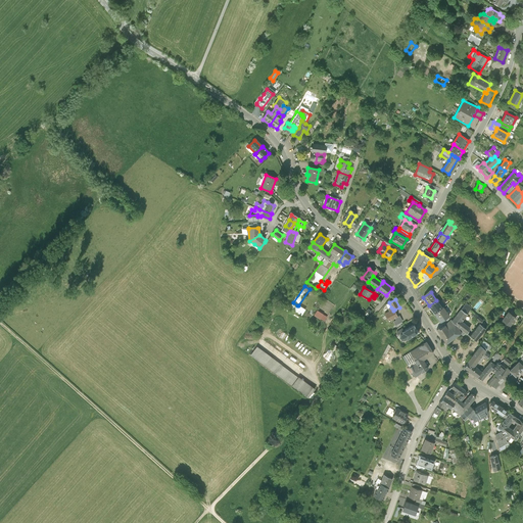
[(436,300),(429,305),(434,314),(443,307),(437,299),(436,300)]
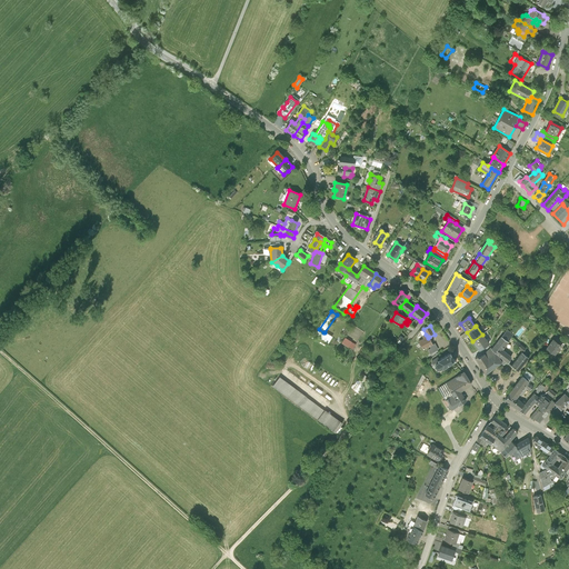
[(507,330),(501,337),(508,342),(513,335),(507,330)]
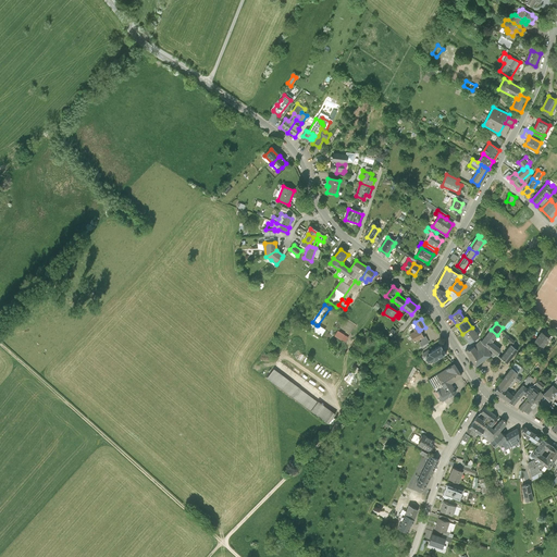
[(318,325),(317,325),(313,331),(313,332),(321,336),(325,331),(318,325)]
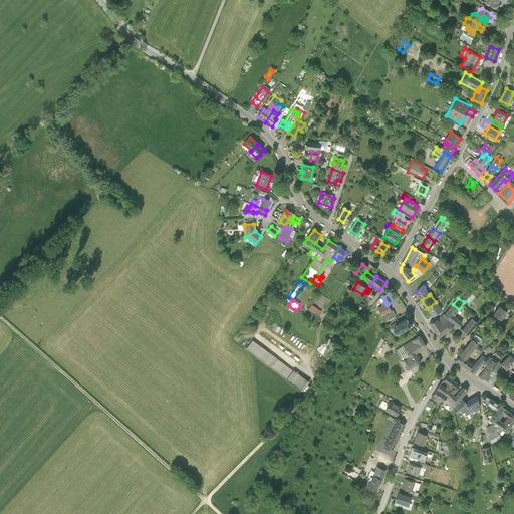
[(392,311),(388,304),(387,305),(384,302),(381,303),(383,306),(379,308),(382,315),(389,312),(392,311)]
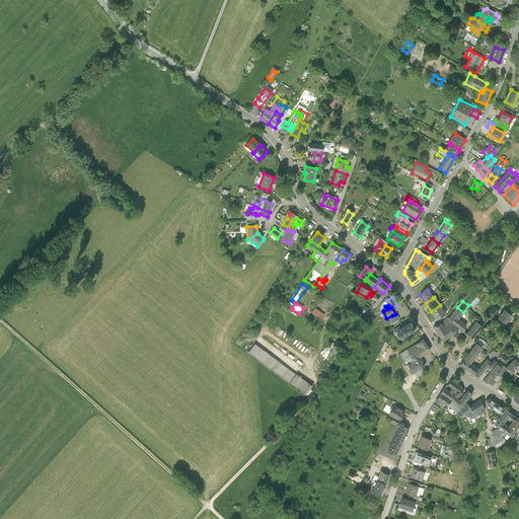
[(440,305),(431,311),(437,319),(446,313),(440,305)]
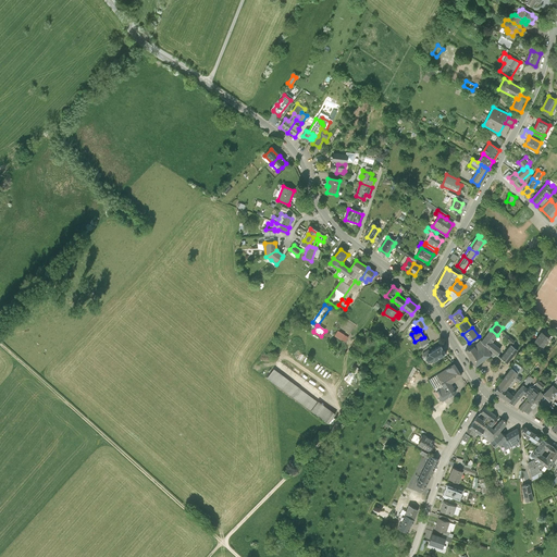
[(497,335),(491,330),(481,342),(481,341),(475,346),(468,350),(468,349),(466,351),(475,366),(491,355),(493,357),(496,355),(498,356),(500,358),(502,356),(499,354),(500,349),(492,343),(497,335)]
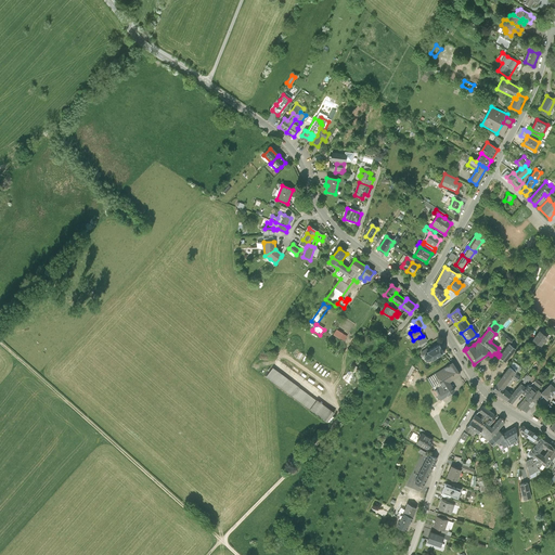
[(347,336),(337,331),(334,335),(344,341),(347,336)]
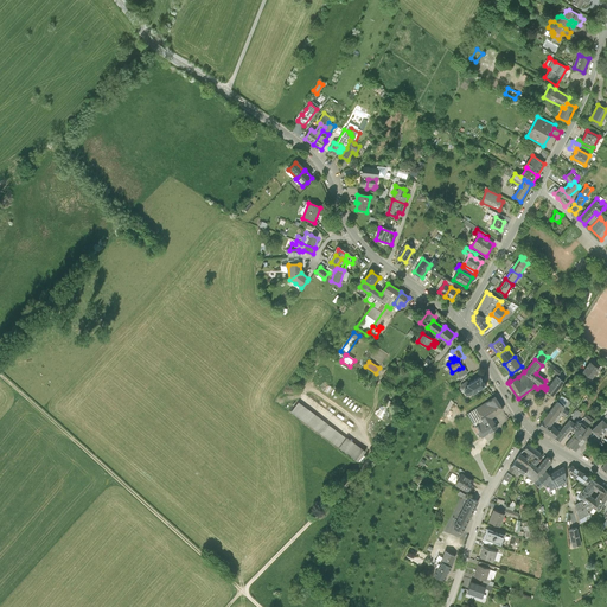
[(590,363),(583,372),(593,378),(599,369),(590,363)]
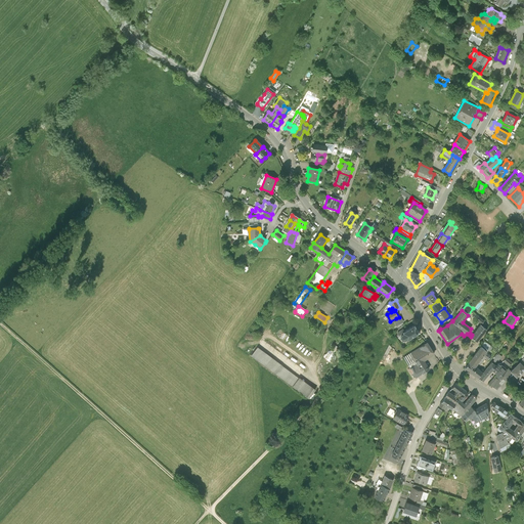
[(476,314),(473,318),(481,324),(484,320),(476,314)]
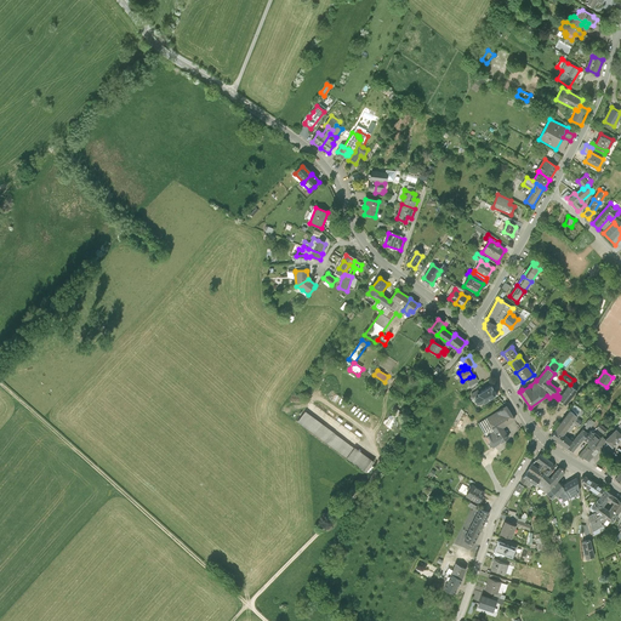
[(474,375),(473,376),(469,377),(471,380),(467,382),(469,387),(478,382),(474,375)]
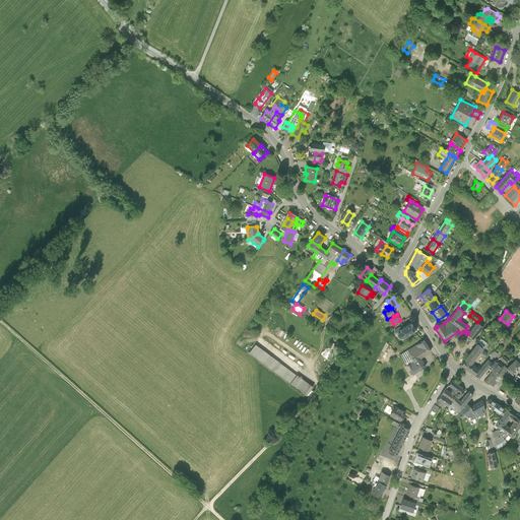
[(405,336),(405,337),(416,330),(411,322),(401,329),(400,330),(401,331),(399,332),(398,335),(399,337),(403,337),(405,336)]
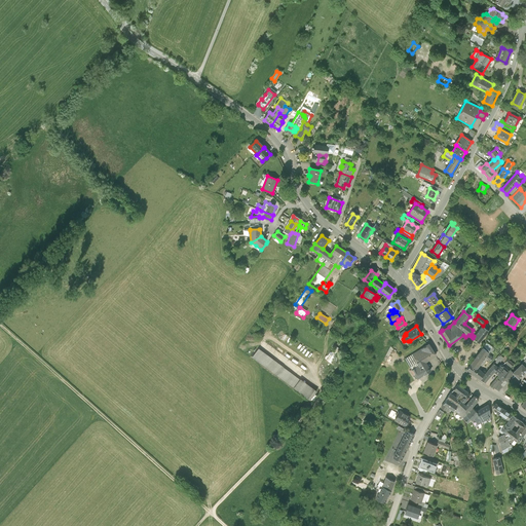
[(474,336),(473,338),(479,343),(488,331),(483,326),(474,336)]
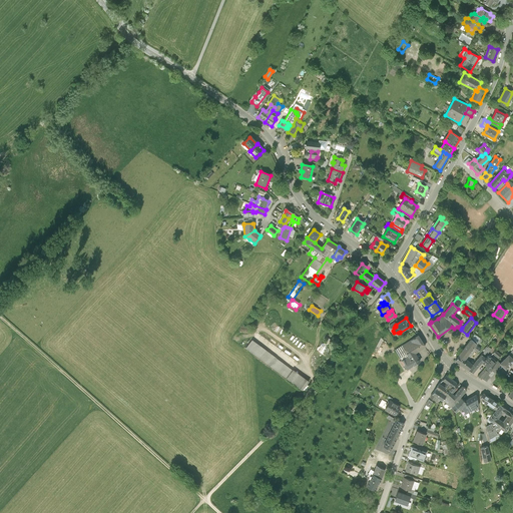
[(474,335),(472,339),(477,342),(479,344),(481,341),(480,340),(480,339),(474,335)]
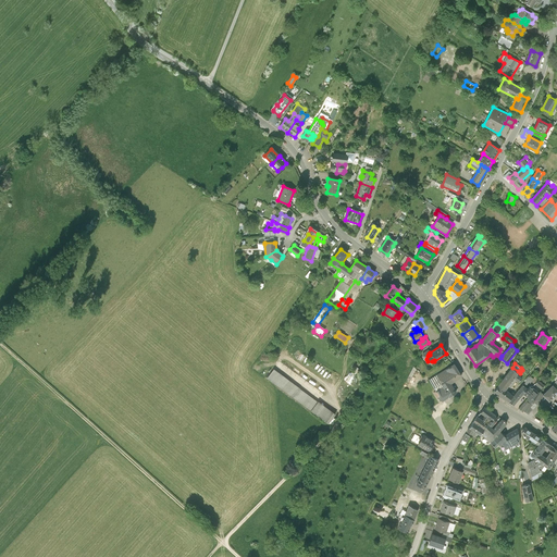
[(461,376),(454,364),(429,380),(436,391),(435,392),(442,400),(456,392),(454,387),(450,384),(461,376)]
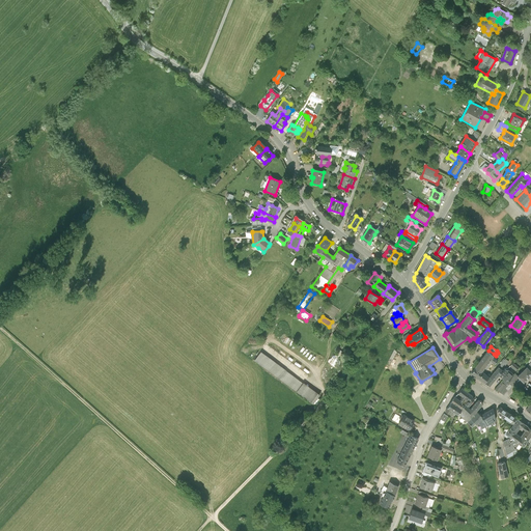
[(494,354),(488,351),(484,356),(475,368),(472,373),(484,383),(488,375),(482,371),(484,368),(487,369),(493,363),(495,365),(498,361),(493,357),(494,354)]
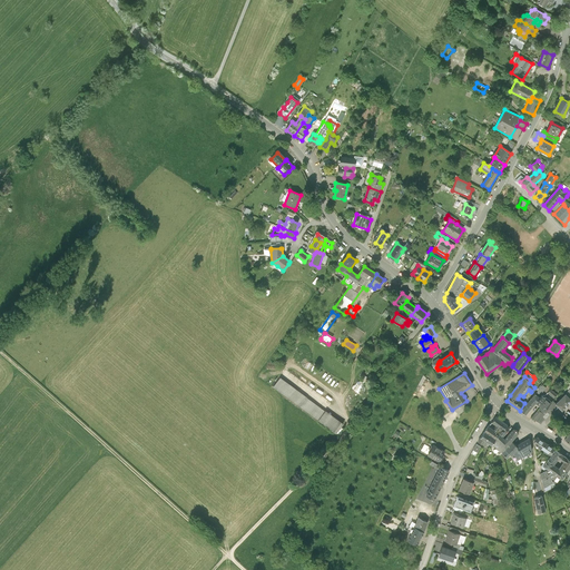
[(323,410),(279,379),(273,387),(316,419),(323,410)]
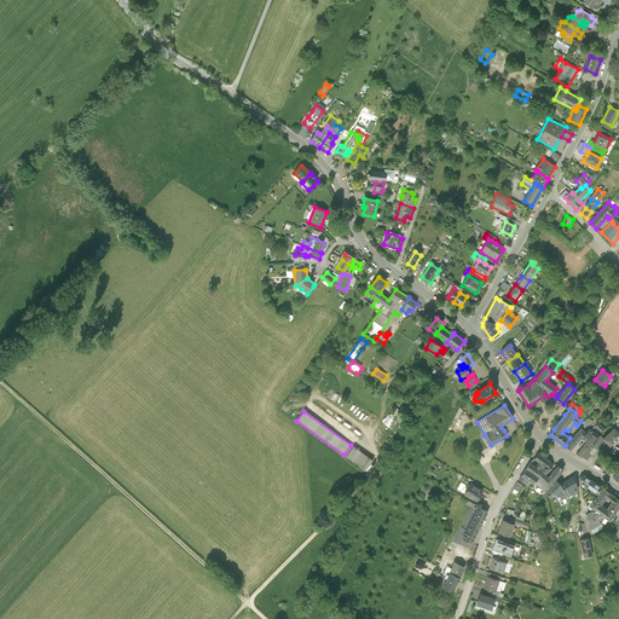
[(389,426),(395,414),(387,411),(382,422),(389,426)]
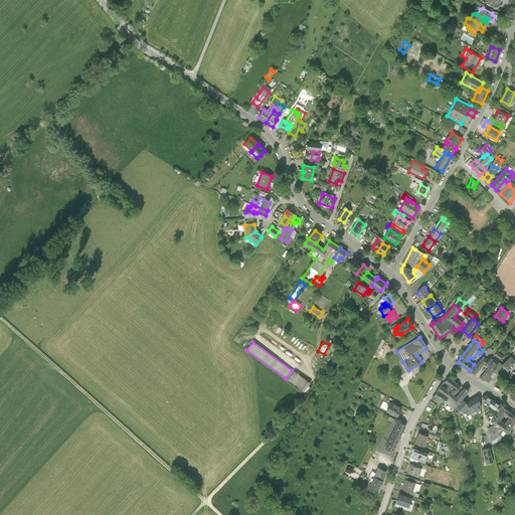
[(490,347),(484,355),(486,357),(489,353),(490,354),(494,350),(490,347)]
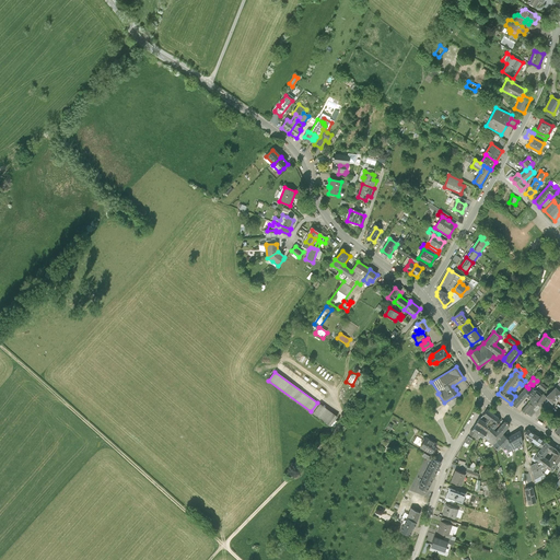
[(541,382),(538,386),(544,391),(547,387),(541,382)]
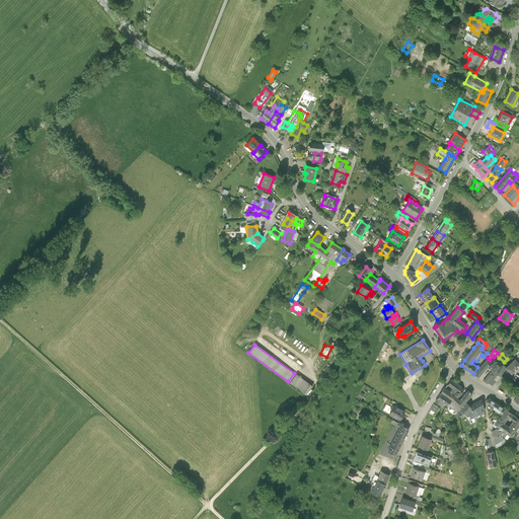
[(488,358),(474,374),(478,377),(488,367),(492,362),(490,360),(488,358)]
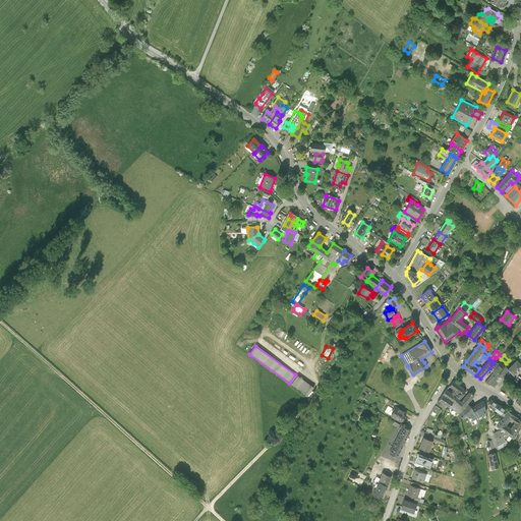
[(520,363),(516,359),(508,368),(510,370),(514,374),(520,366),(520,363)]
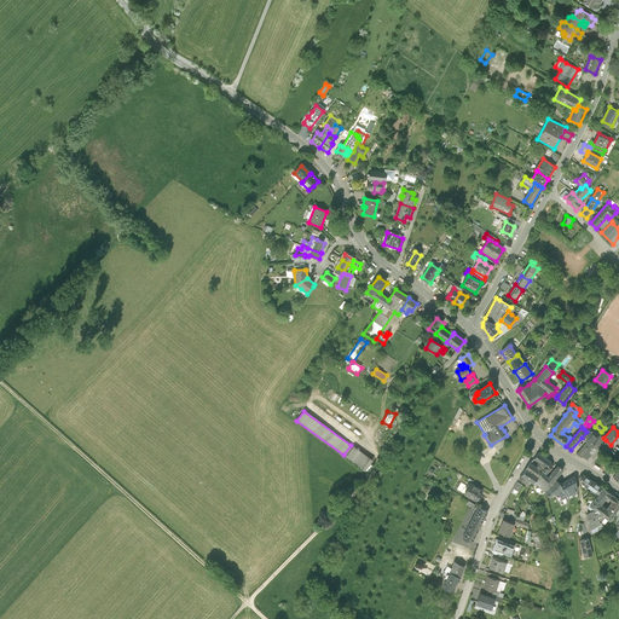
[(586,432),(582,438),(586,443),(591,446),(599,437),(593,431),(591,432),(589,429),(586,432)]
